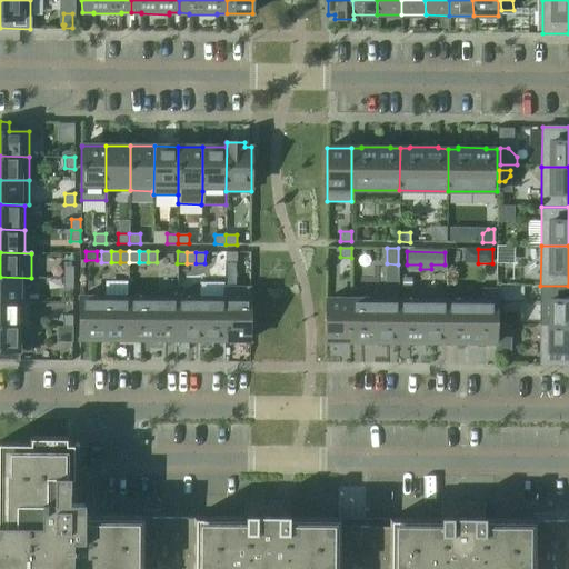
[(226,252),(226,261),(237,262),(237,252),(226,252)]
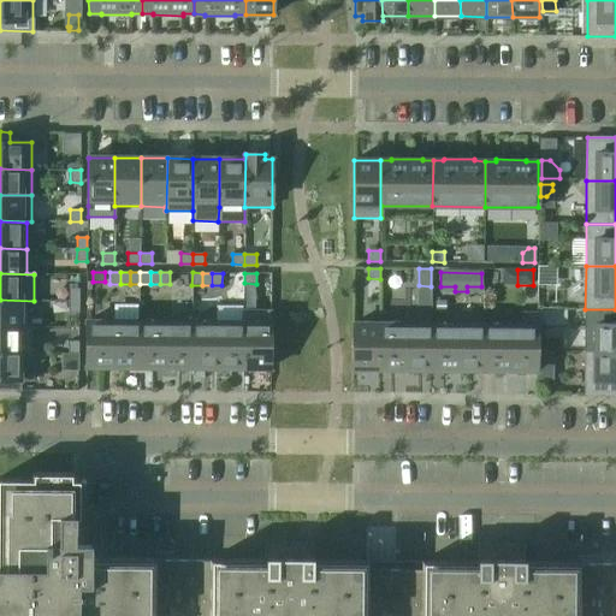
[(80,289),(69,289),(69,301),(80,301),(80,289)]
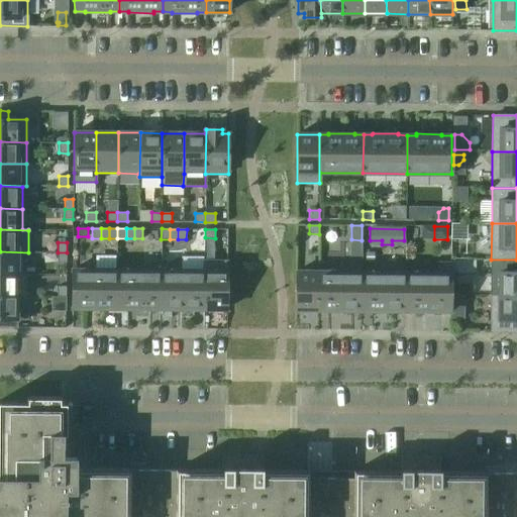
[(0,275),(25,275),(25,274),(21,274),(22,252),(28,253),(28,252),(0,251),(0,275)]
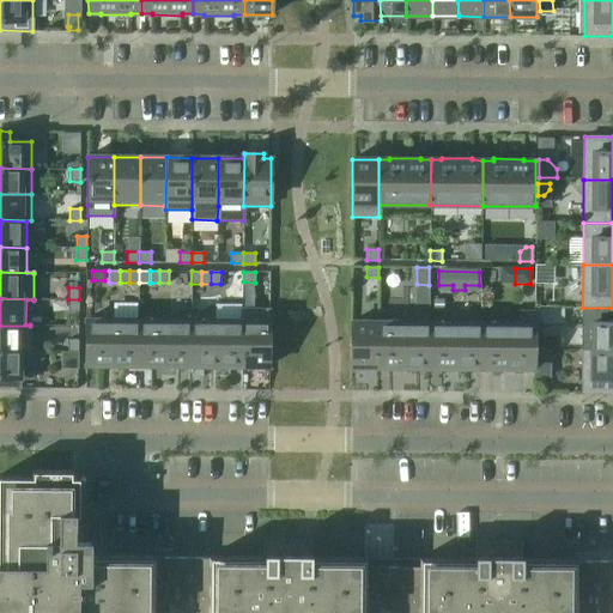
[(79,299),(68,299),(68,311),(79,311),(79,299)]
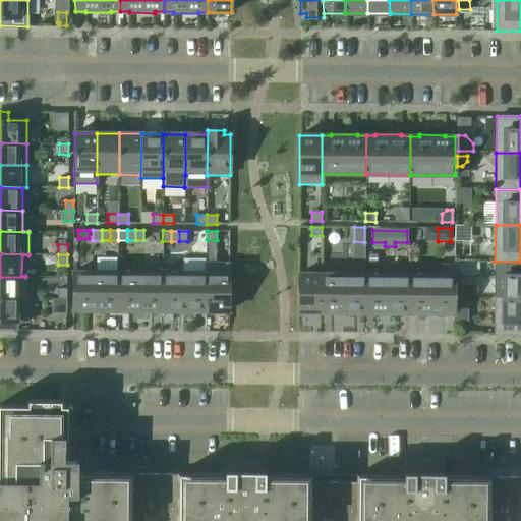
[(520,262),(495,262),(495,298),(520,297),(520,262)]
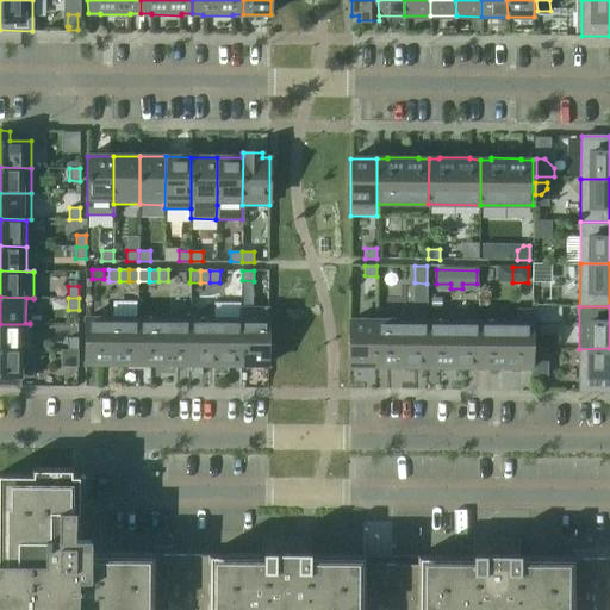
[(240,319),(190,319),(190,365),(200,365),(200,366),(230,366),(230,365),(241,365),(241,307),(240,319)]
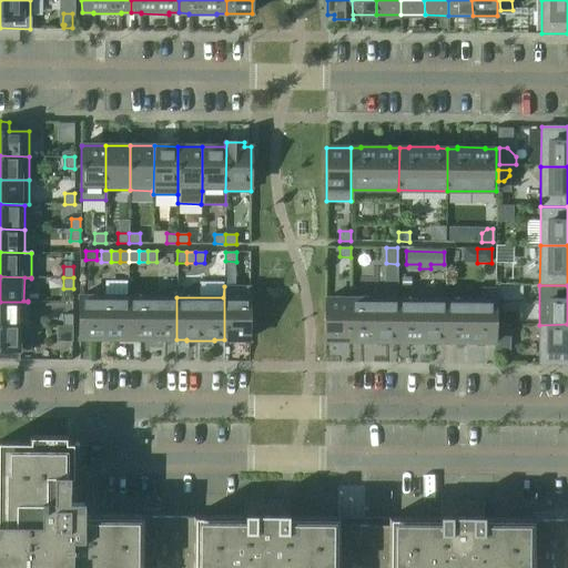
[(224,286),(224,340),(249,340),(250,286),(224,286)]
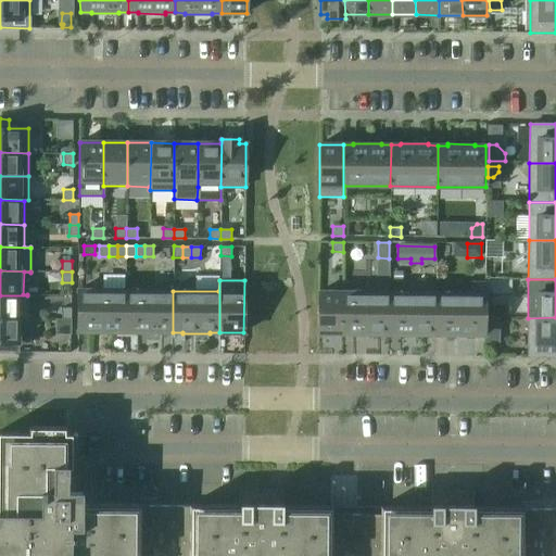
[(510,281),(488,281),(488,293),(510,293),(510,281)]
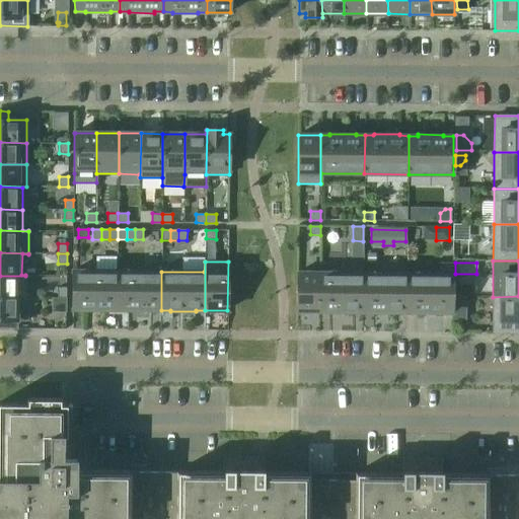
[(440,264),(440,274),(408,274),(408,312),(416,312),(416,313),(442,313),(442,312),(452,312),(452,310),(452,299),(452,264),(440,264)]
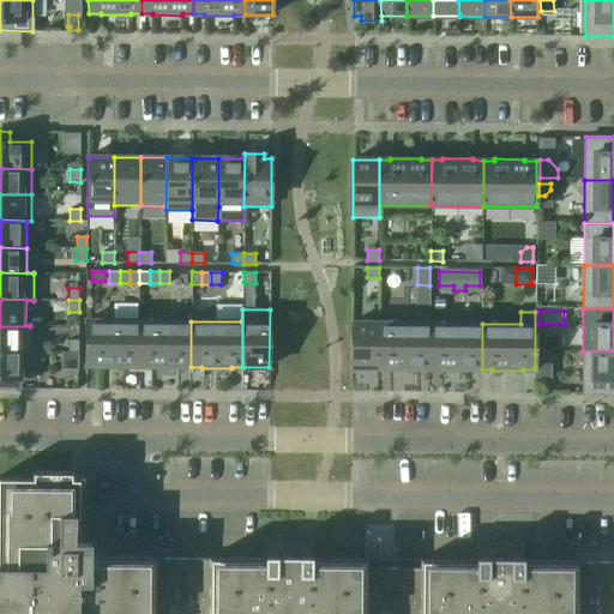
[(85,320),(85,366),(98,366),(98,367),(128,367),(128,366),(139,366),(139,320),(85,320)]
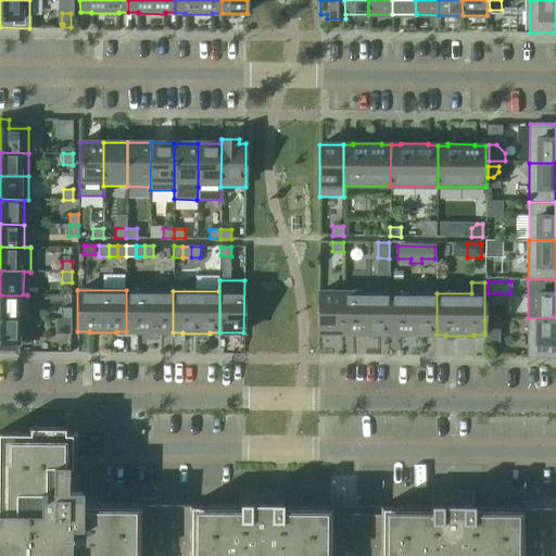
[(126,331),(136,331),(136,333),(163,333),(163,332),(173,332),(173,291),(126,290),(126,331)]
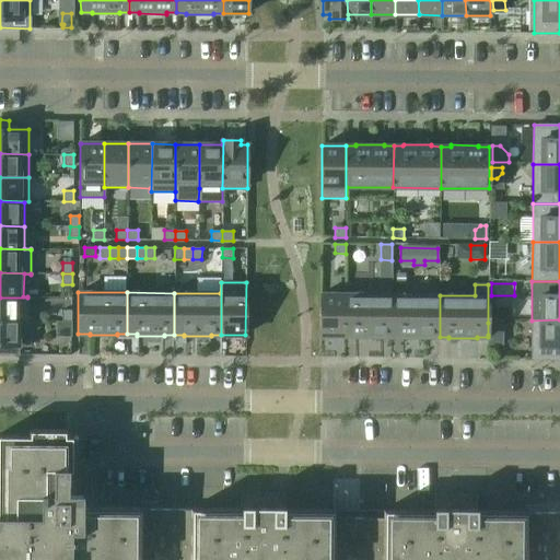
[(321,294),(321,336),(345,336),(345,294),(321,294)]
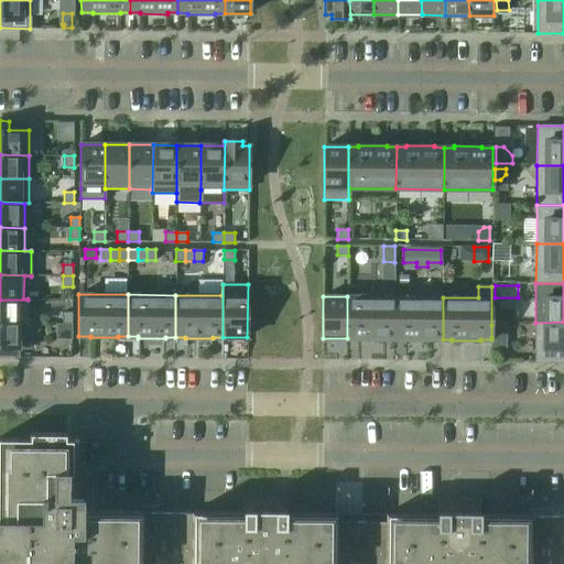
[(396,296),(347,296),(347,338),(357,338),(357,339),(384,340),(384,338),(396,338),(396,296)]
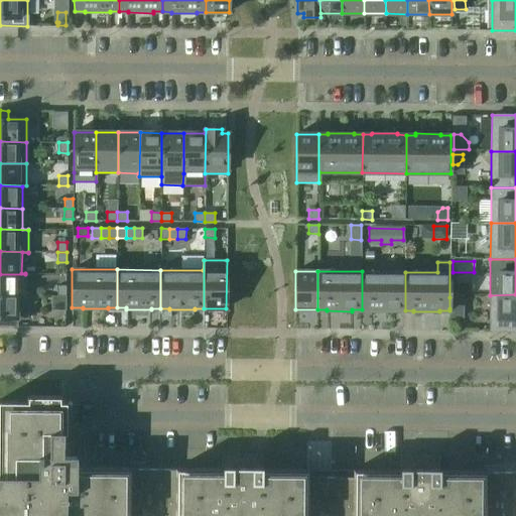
[(405,272),(362,271),(362,309),(370,310),(370,311),(396,311),(396,310),(405,310),(405,272)]
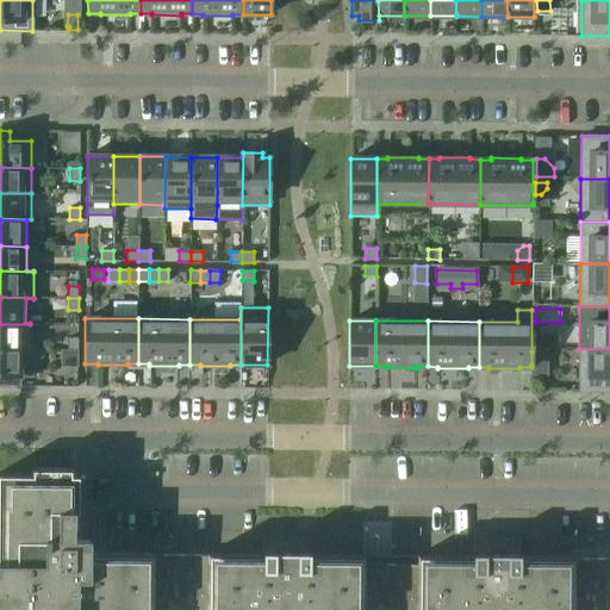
[(30,324),(0,324),(0,349),(32,350),(32,349),(30,349),(30,324)]
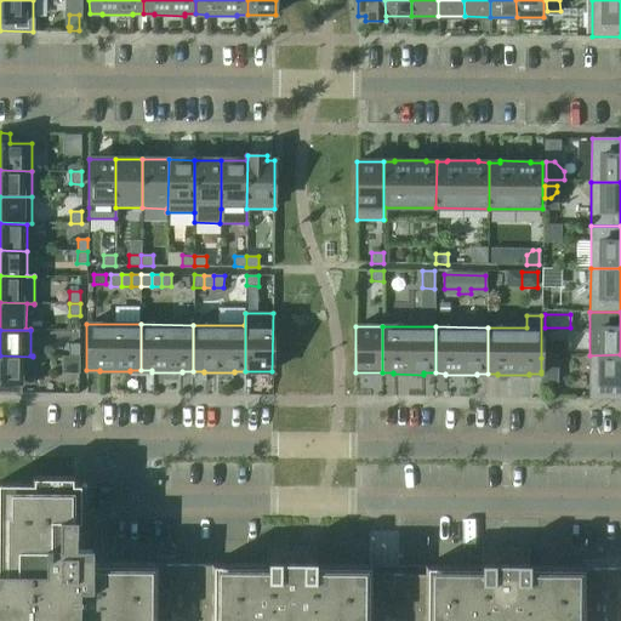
[(69,345),(69,357),(79,357),(79,345),(69,345)]
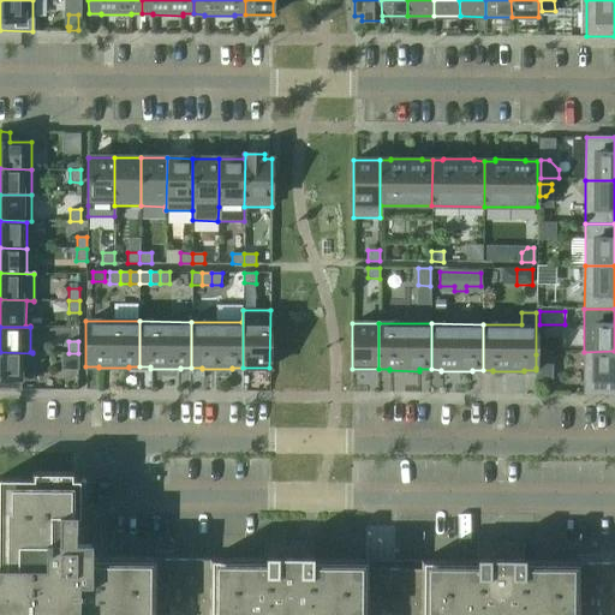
[(614,351),(584,352),(584,395),(614,395),(614,393),(614,351)]
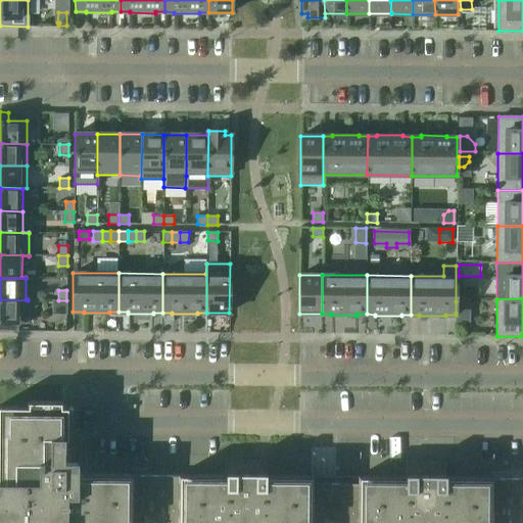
[(28,300),(0,299),(0,331),(17,331),(17,330),(17,323),(28,323),(28,300)]
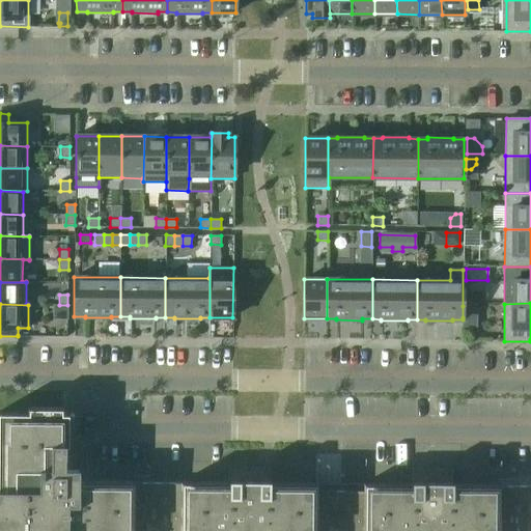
[(476,306),(463,306),(463,317),(476,317),(476,306)]
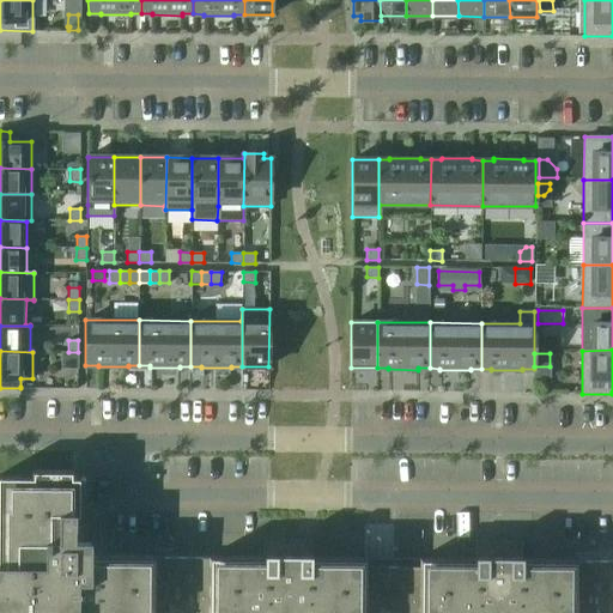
[(0,612),(612,612),(612,559),(576,560),(521,559),(474,559),(419,558),(263,557),(208,557),(92,556),(91,556),(79,556),(80,513),(80,491),(80,477),(31,477),(0,475),(0,612)]
